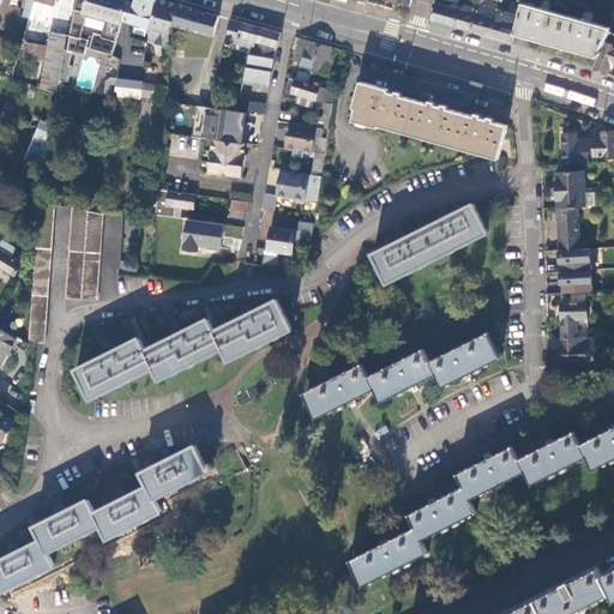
[(25,0),(25,8),(32,11),(35,0),(25,0)]
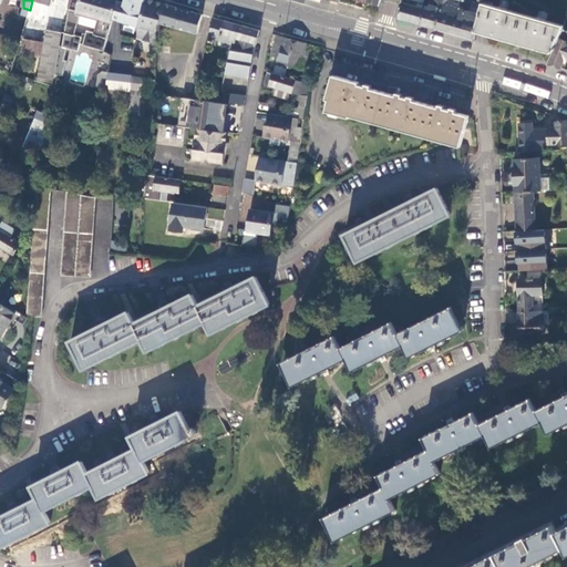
[(41,18),(45,3),(35,0),(32,0),(30,10),(29,13),(41,18)]
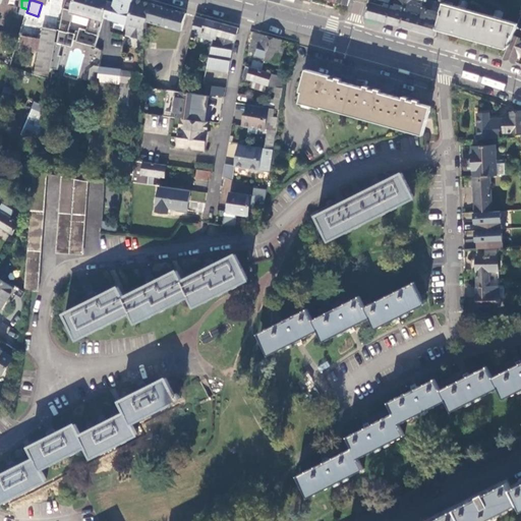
[(99,34),(104,16),(108,0),(107,0),(65,0),(64,6),(69,8),(69,9),(74,10),(81,12),(80,13),(91,16),(87,30),(99,34)]
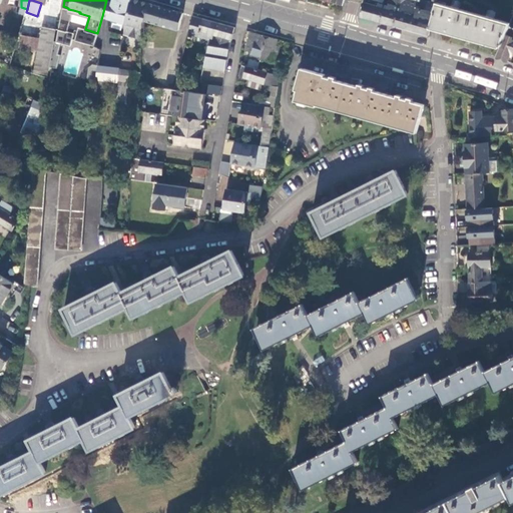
[(112,2),(106,0),(102,16),(107,17),(112,2)]
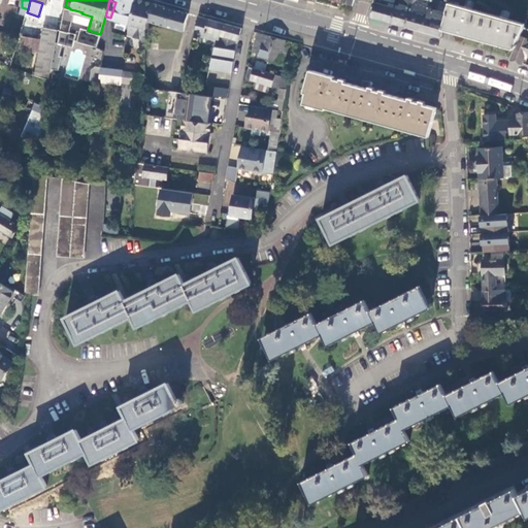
[(135,0),(116,0),(116,2),(110,18),(129,23),(135,0)]
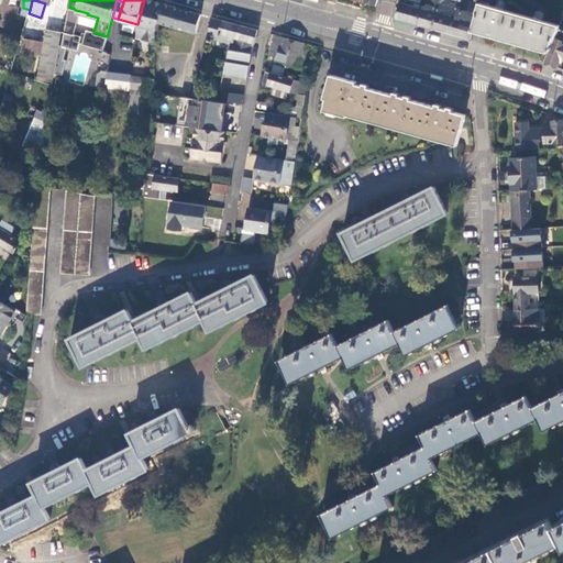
[(136,37),(156,43),(157,30),(159,22),(165,3),(154,0),(144,0),(138,24),(136,37)]
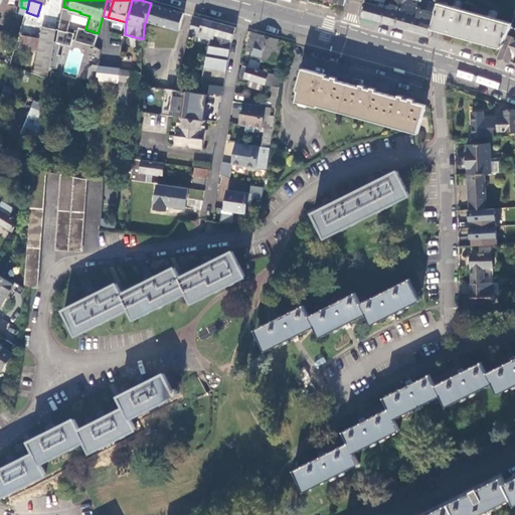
[(402,0),(391,0),(389,9),(366,3),(362,17),(395,27),(402,3),(402,0)]
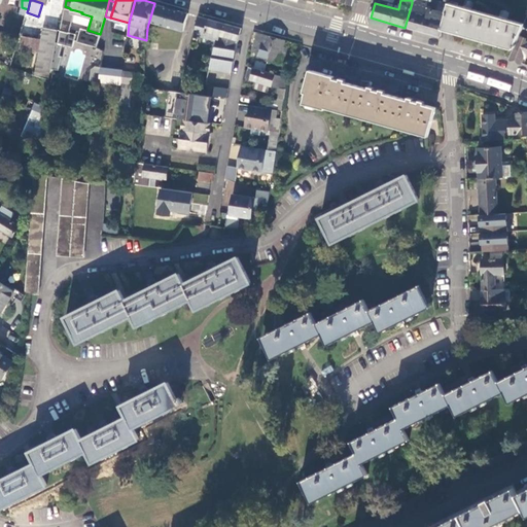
[(186,31),(191,13),(154,3),(149,21),(186,31)]
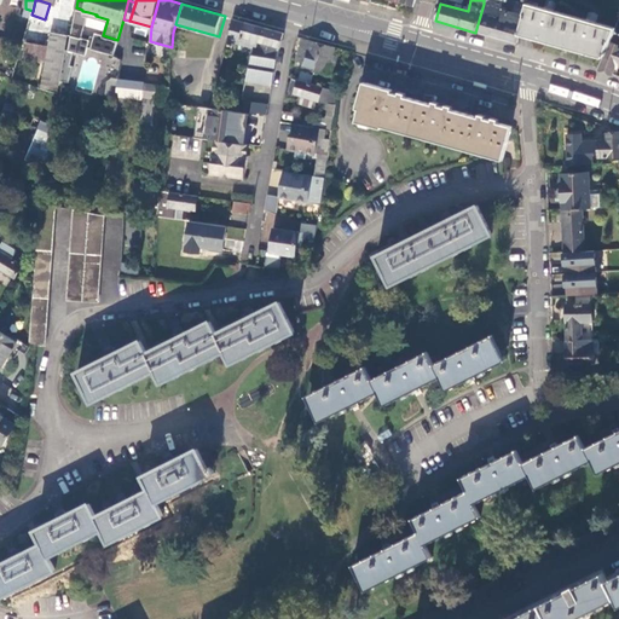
[(525,16),(502,10),(484,4),(475,33),(518,44),(520,35),(525,16)]
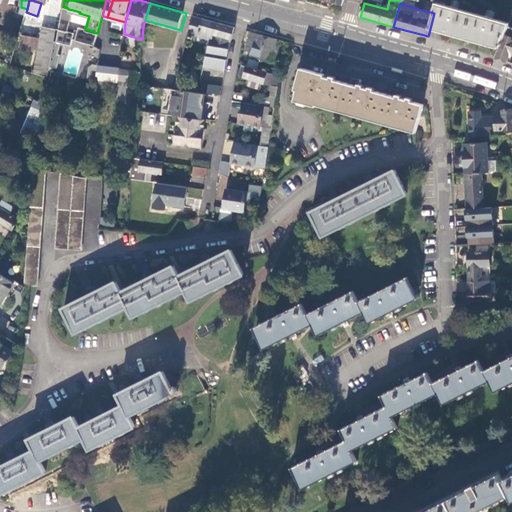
[(434,13),(430,29),(436,30),(499,48),(504,34),(505,35),(508,27),(509,25),(494,21),(496,15),(493,12),(488,13),(486,18),(460,11),(461,6),(458,3),(453,3),(452,9),(443,6),(437,4),(434,13)]
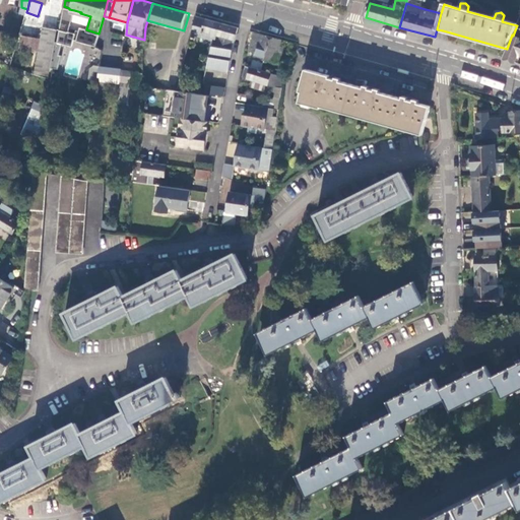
[(61,54),(58,54),(61,43),(72,46),(73,39),(95,46),(99,34),(86,29),(83,28),(75,33),(69,31),(74,10),(69,9),(69,8),(64,6),(58,42),(55,41),(51,66),(57,68),(61,54)]
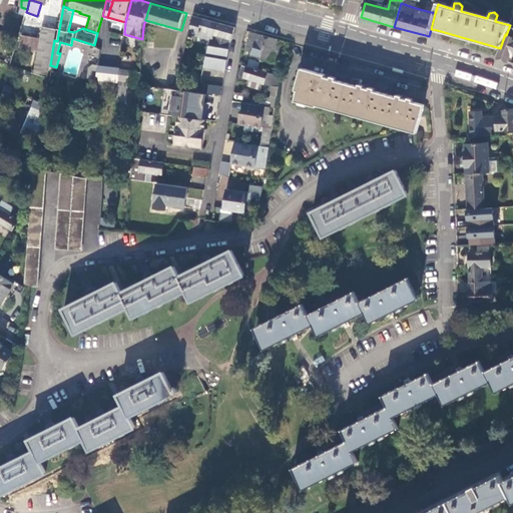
[(229,48),(234,26),(197,16),(194,24),(201,26),(200,35),(209,36),(208,42),(229,48)]
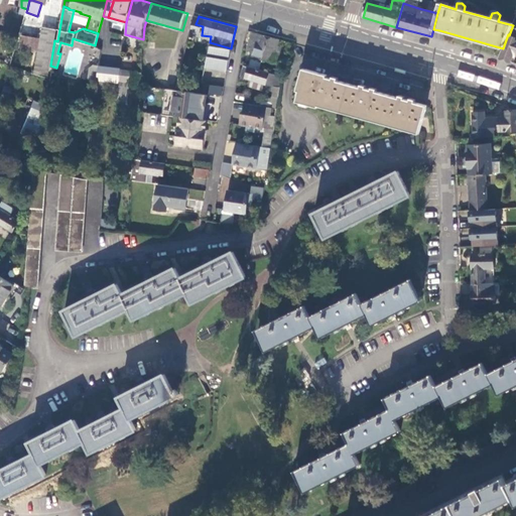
[(54,40),(56,29),(41,26),(39,38),(20,34),(17,49),(35,51),(31,68),(49,73),(50,66),(54,40)]
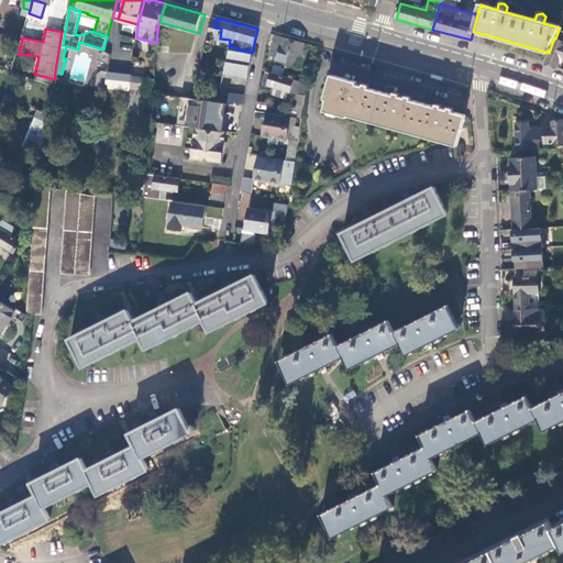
[(544,63),(558,67),(561,57),(562,57),(562,32),(559,30),(555,39),(554,37),(549,53),(544,63)]
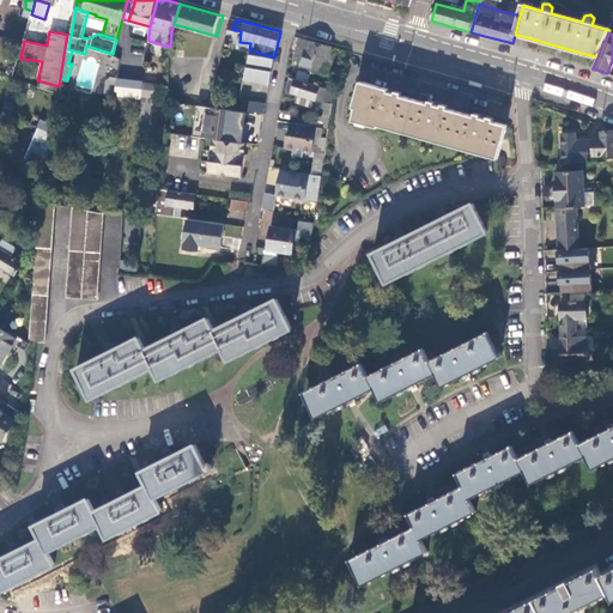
[(320,42),(299,36),(293,59),(301,61),(299,65),(309,67),(313,68),(320,42)]
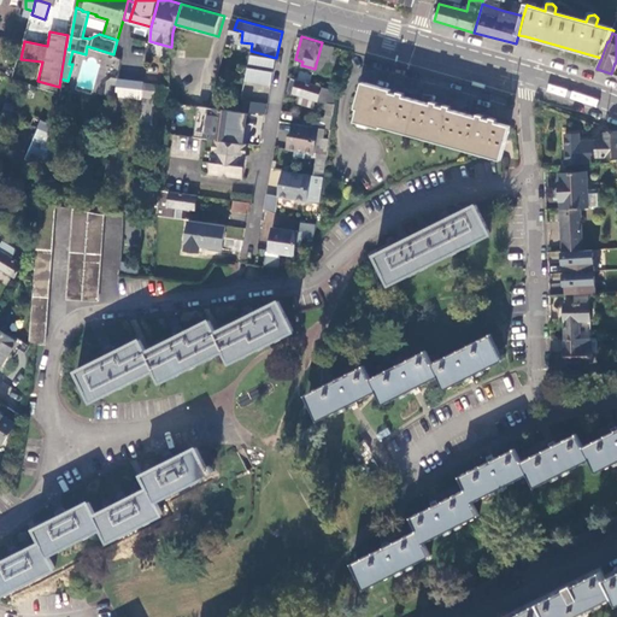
[(334,46),(322,42),(315,69),(317,70),(327,72),(330,60),(334,46)]
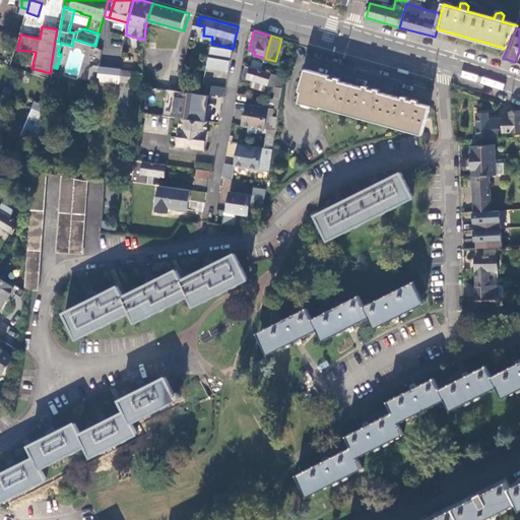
[(206,65),(229,71),(233,49),(211,43),(206,65)]
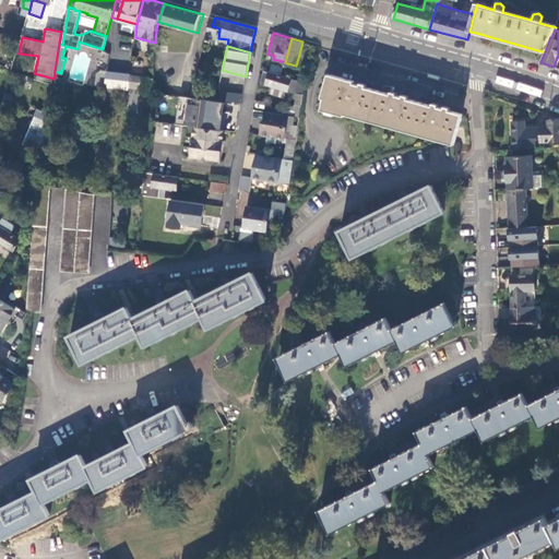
[(306,56),(299,55),(296,66),(302,68),(306,56)]
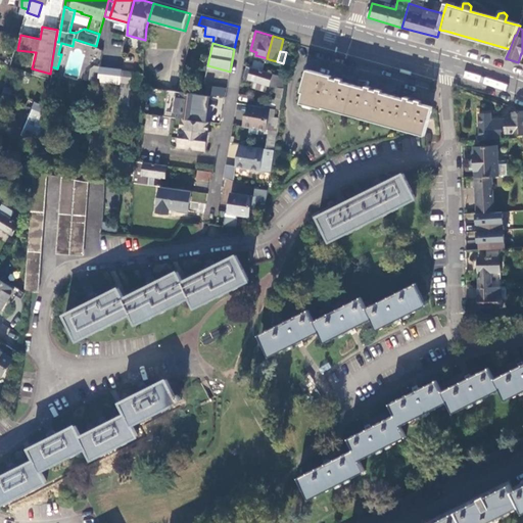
[(121,81),(123,69),(123,68),(100,66),(99,78),(121,81)]
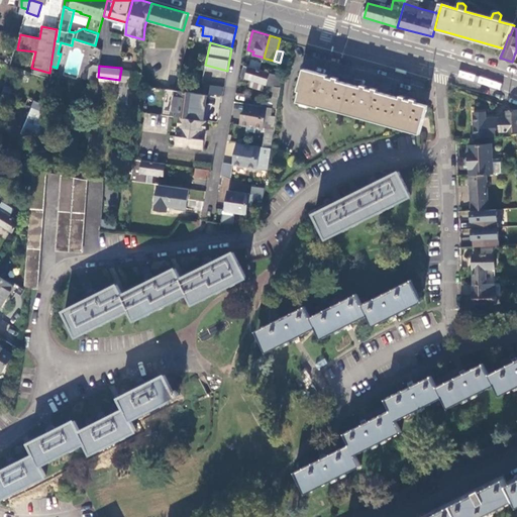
[(268,84),(270,73),(244,66),(241,76),(268,84)]
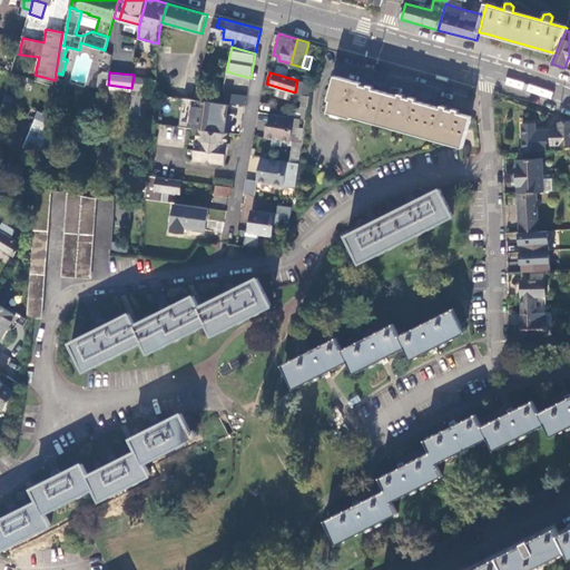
[(130,99),(141,100),(144,77),(134,76),(131,88),(130,99)]
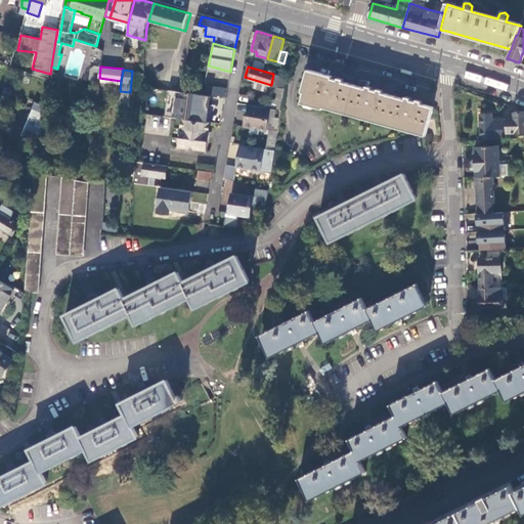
[(325,103),(426,132),(427,128),(433,106),(421,102),(421,100),(406,96),(405,99),(382,92),(382,90),(366,86),(366,88),(342,81),(343,79),(310,70),(302,102),(323,108),(325,103)]
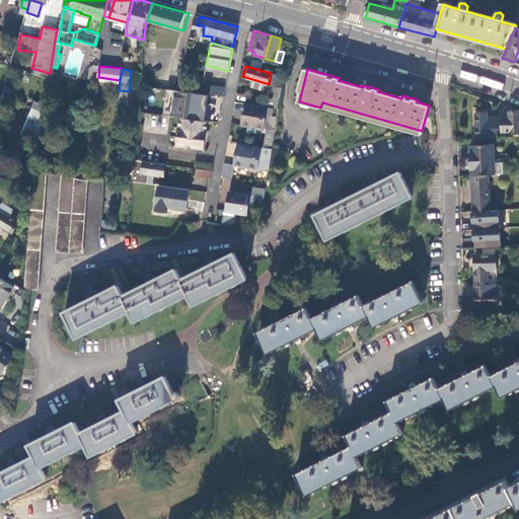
[(283,76),(277,74),(277,75),(272,107),(278,108),(283,76)]
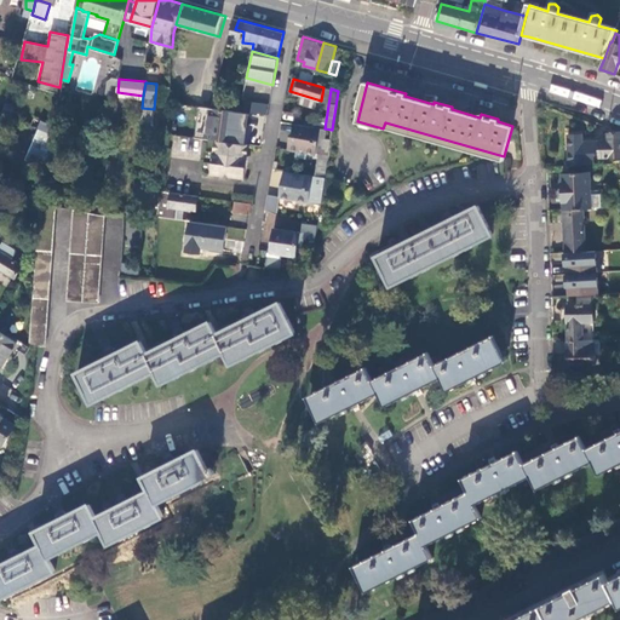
[(216,91),(210,107),(224,108),(228,95),(216,91)]
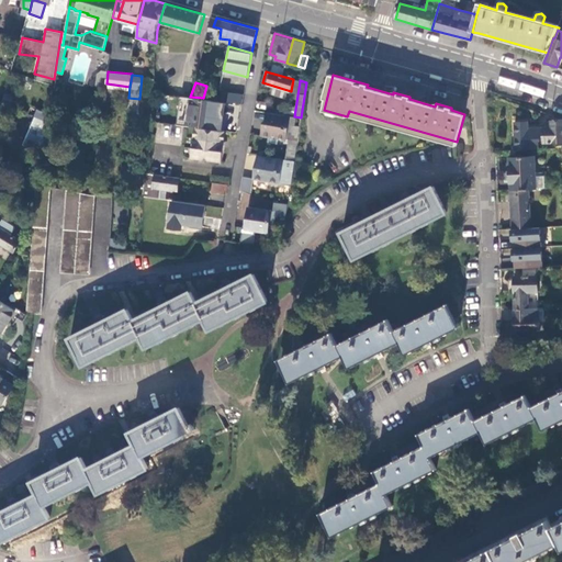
[(221,100),(242,103),(243,93),(222,91),(221,100)]
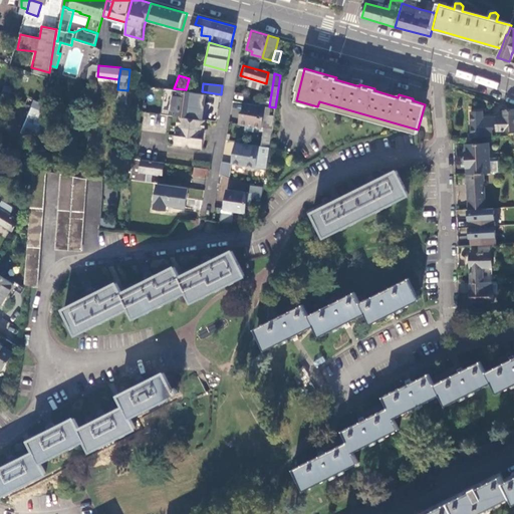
[(173,88),(169,114),(179,115),(197,118),(201,91),(186,89),(174,88),(173,88)]
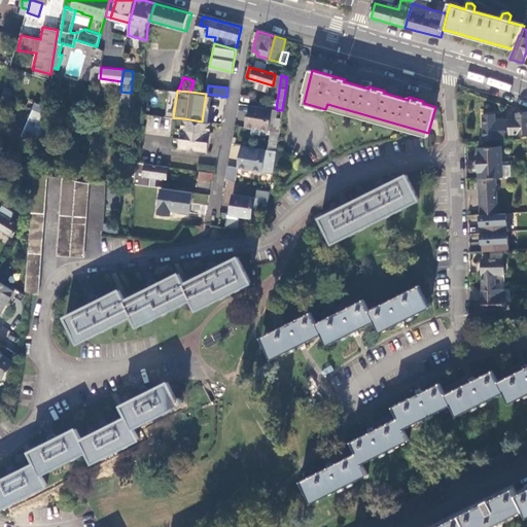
[(131,93),(120,92),(119,104),(130,105),(131,93)]
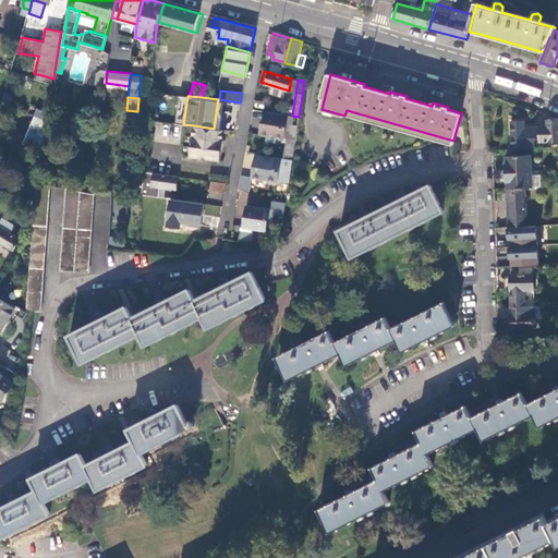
[(292,116),(266,111),(265,119),(261,121),(259,134),(270,136),(270,133),(288,136),(284,158),(293,160),(299,117),(292,116)]
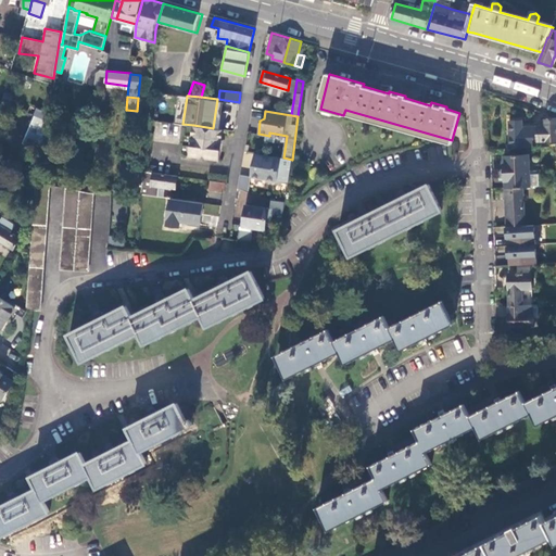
[(39,151),(40,118),(34,115),(22,143),(39,151)]
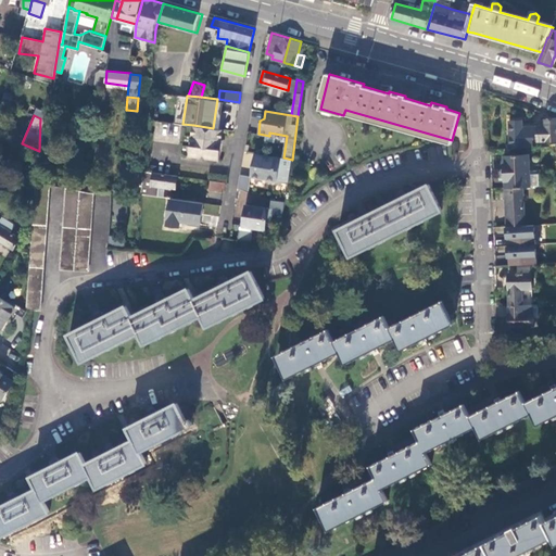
[(512,149),(539,148),(539,141),(553,141),(555,141),(555,140),(555,118),(545,119),(545,127),(523,127),(523,121),(510,121),(512,149)]
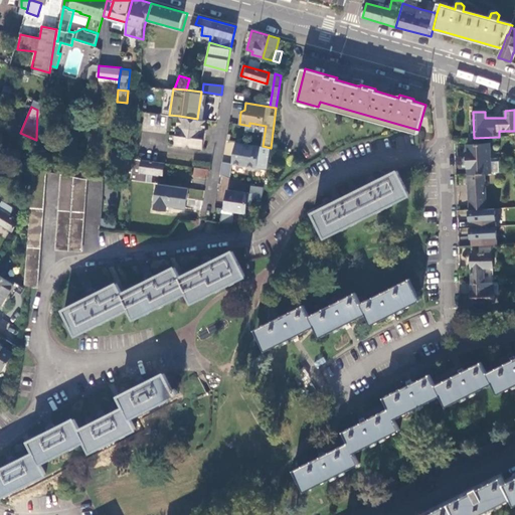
[(201,148),(206,120),(197,119),(179,116),(175,143),(175,144),(201,148)]
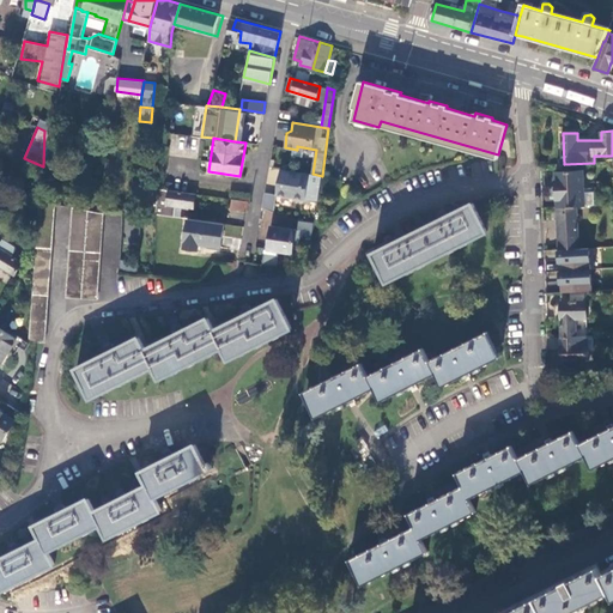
[(313,174),(281,169),(277,195),(319,202),(322,176),(313,174)]
